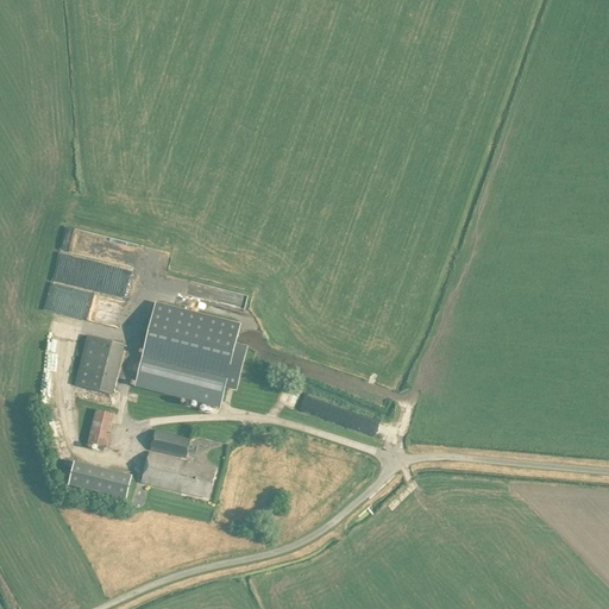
[(64,275),(79,277),(81,262),(89,263),(92,253),(71,250),(69,263),(66,263),(64,275)]
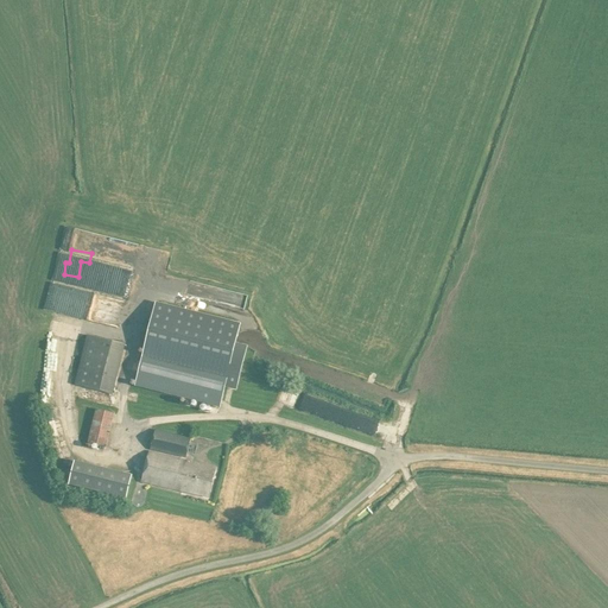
[(118,260),(113,284),(131,289),(132,283),(125,280),(126,273),(134,274),(137,264),(118,260)]
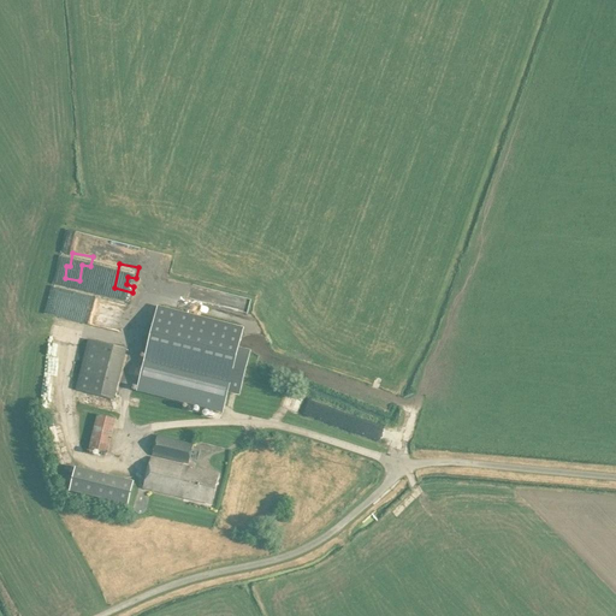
[(49,302),(125,318),(130,296),(54,280),(49,302)]
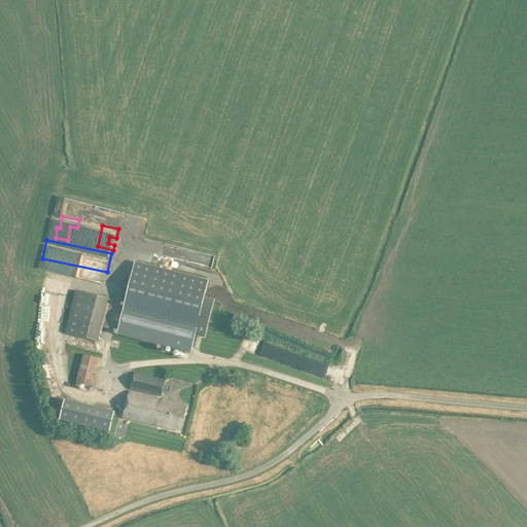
[(207,281),(161,270),(134,262),(116,334),(188,352),(194,334),(203,337),(213,299),(203,296),(207,281)]
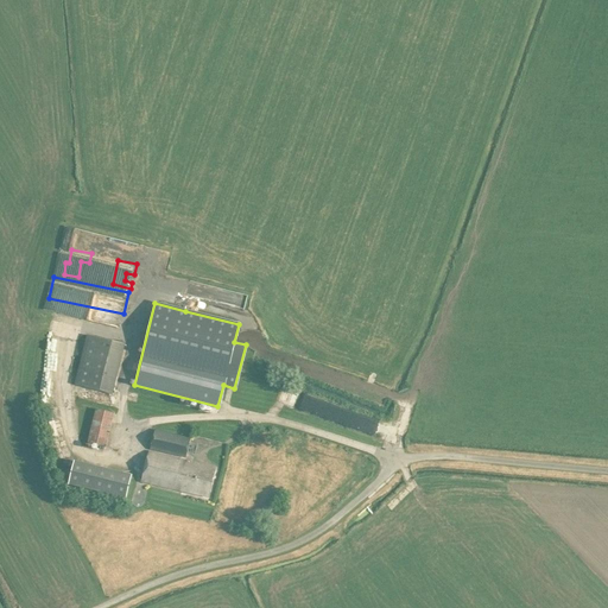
[(86,334),(74,382),(111,392),(124,343),(86,334)]
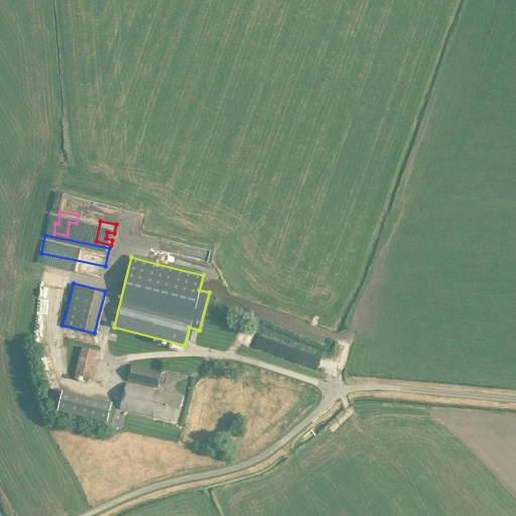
[(250,346),(254,334),(239,328),(234,340),(250,346)]
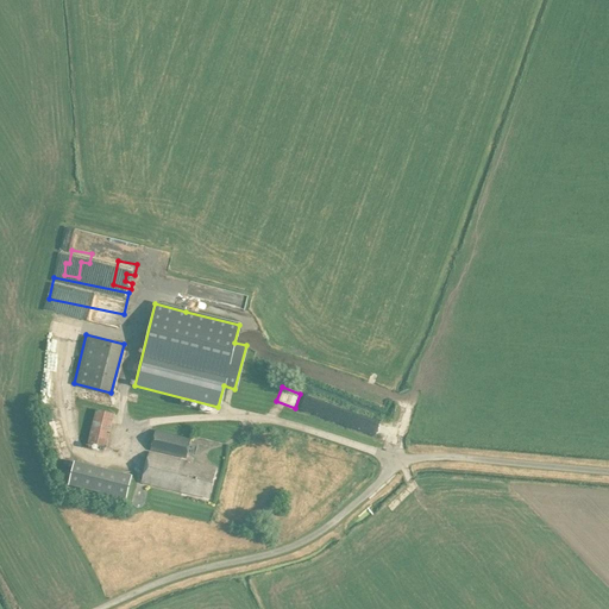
[(51,405),(63,399),(61,393),(49,397),(51,405)]
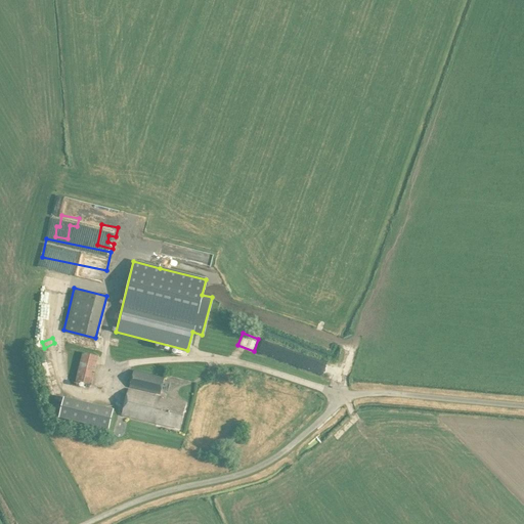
[(81,352),(75,380),(90,385),(97,355),(81,352)]
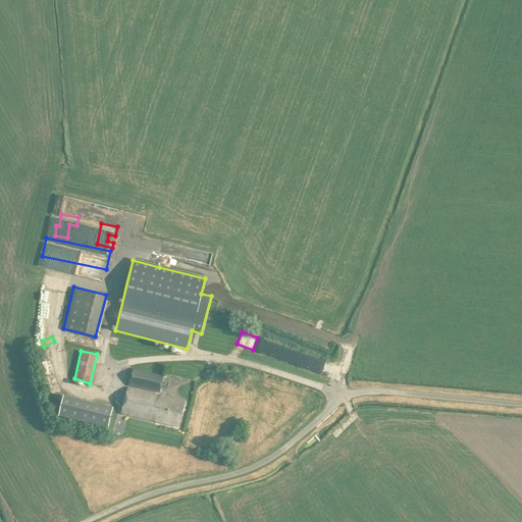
[(52,382),(60,379),(56,366),(58,366),(55,356),(46,358),(52,382)]
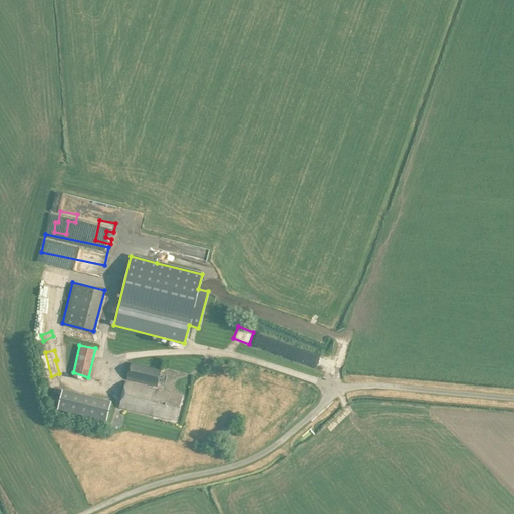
[(131,362),(126,378),(156,387),(160,369),(131,362)]
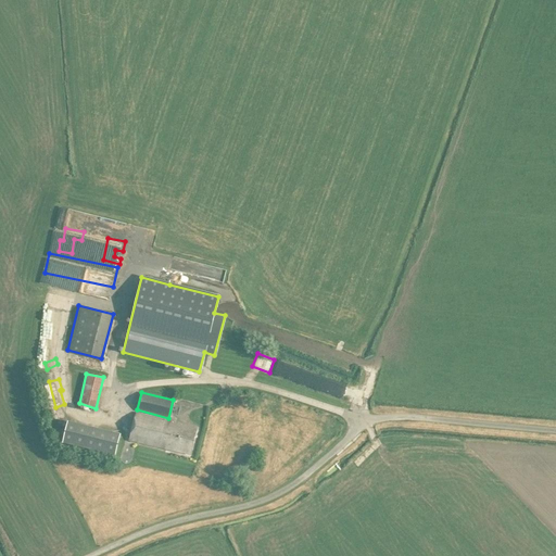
[(190,454),(197,427),(136,413),(129,439),(190,454)]
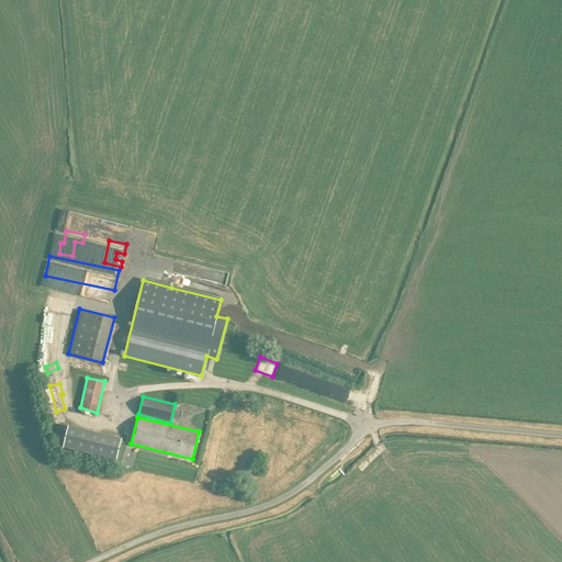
[(121,438),(67,425),(62,447),(115,459),(121,438)]
